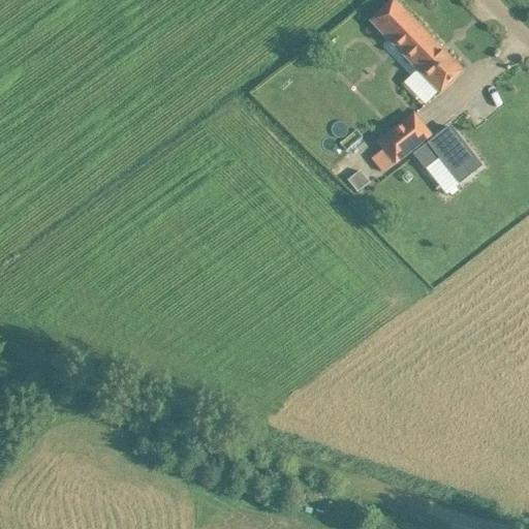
[(439,94),(447,86),(462,71),(393,0),(391,0),(370,22),(415,68),(436,90),(439,94)]
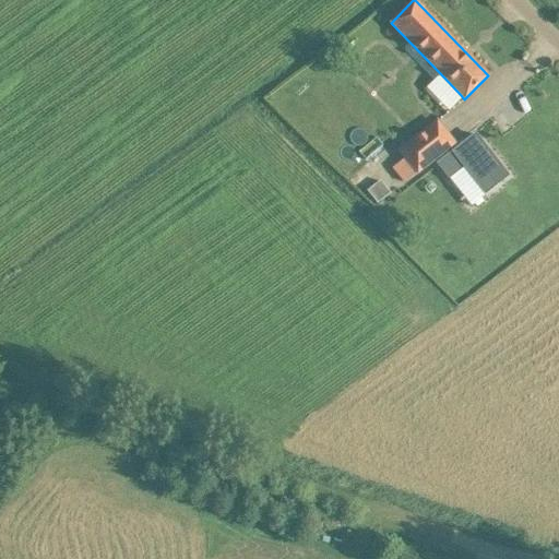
[(404,158),(392,167),(403,181),(416,171),(417,174),(440,155),(421,133),(399,152),(404,158)]
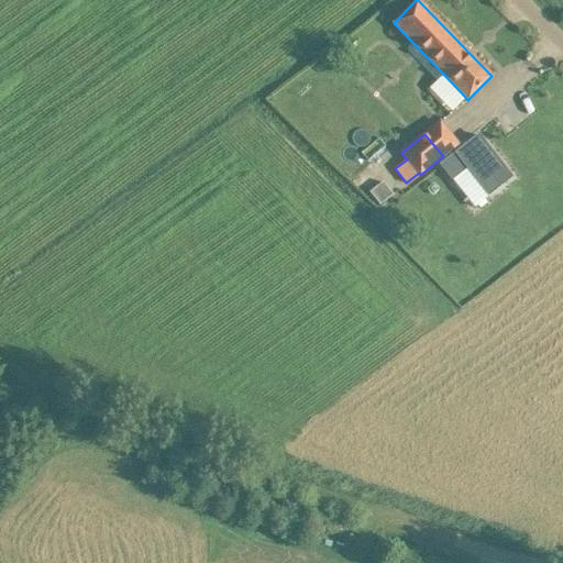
[(478,135),(440,165),(451,179),(466,167),(488,195),(510,177),(478,135)]
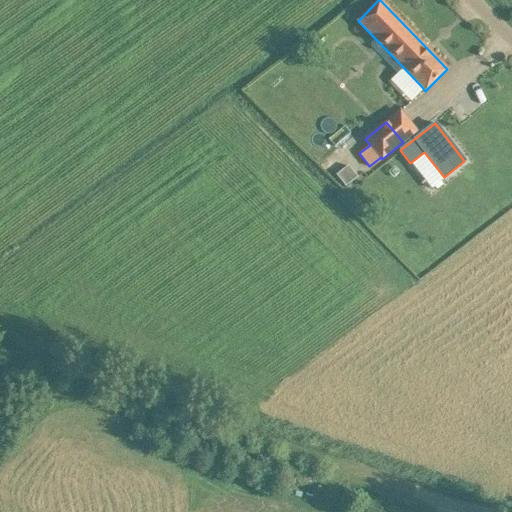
[(348,162),(336,172),(346,183),(357,174),(348,162)]
